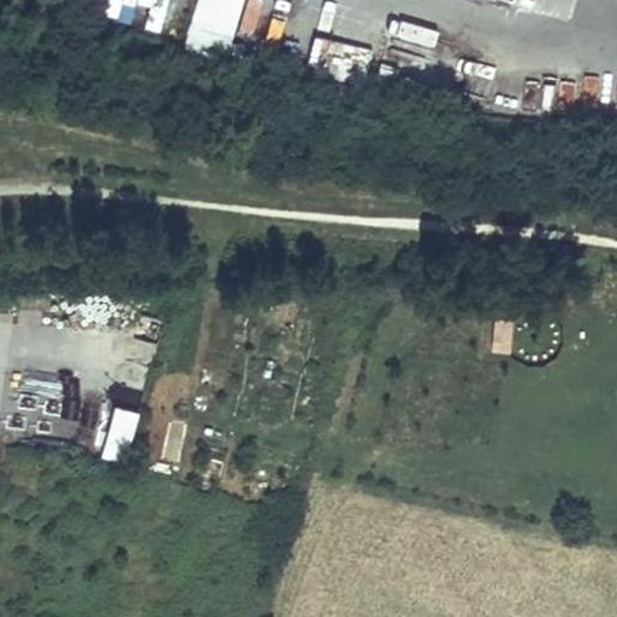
[(160,33),(168,0),(151,0),(144,29),(160,33)]
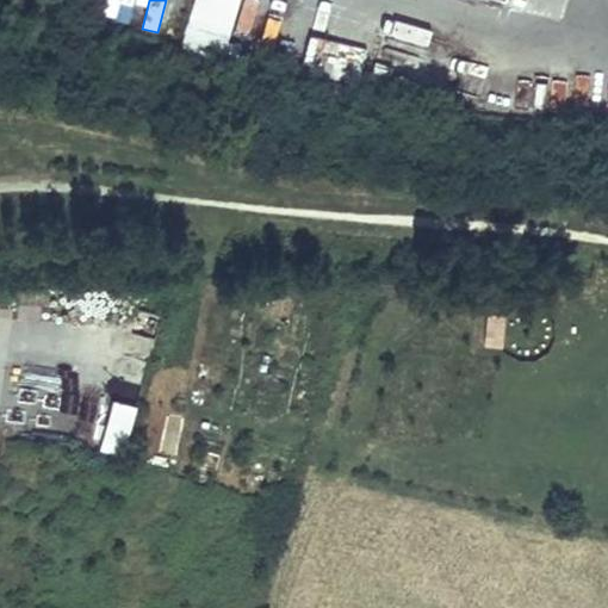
[(194,0),(182,41),(227,54),(241,0),(194,0)]
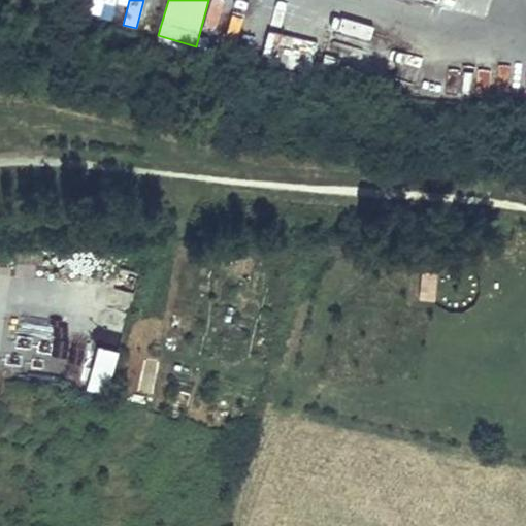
[(266,67),(315,69),(317,39),(267,37),(266,67)]
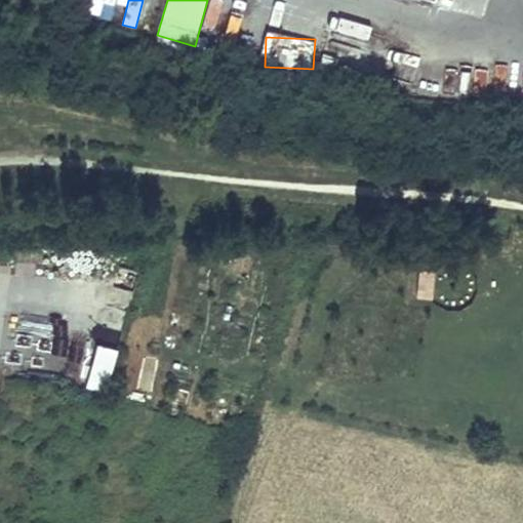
[(433,302),(436,273),(419,271),(416,299),(433,302)]
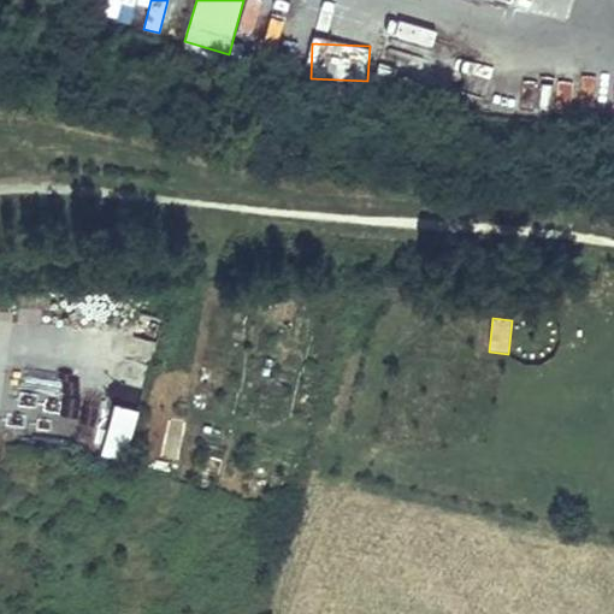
[(47,371),(19,369),(18,390),(46,393),(47,371)]
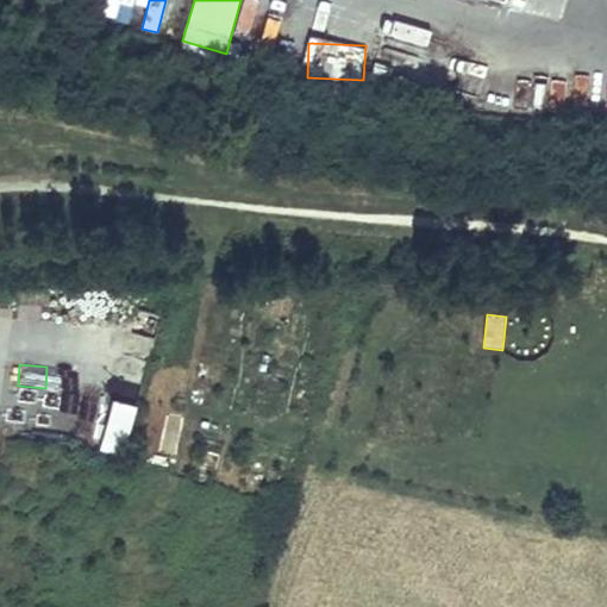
[(130,446),(135,405),(108,401),(105,444),(130,446)]
